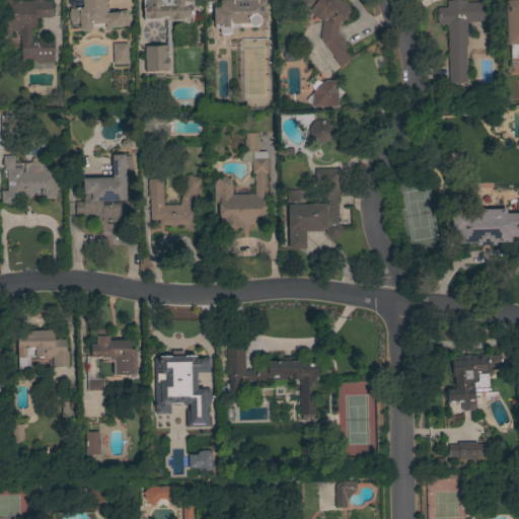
[(33,1),(33,0),(43,0),(43,1),(52,1),(52,17),(36,17),(36,30),(32,30),(32,41),(41,41),(41,42),(54,42),(54,63),(35,63),(35,61),(21,62),(21,44),(20,44),(20,36),(19,36),(19,31),(11,31),(11,38),(0,38),(0,0),(11,0),(11,2),(33,1)]
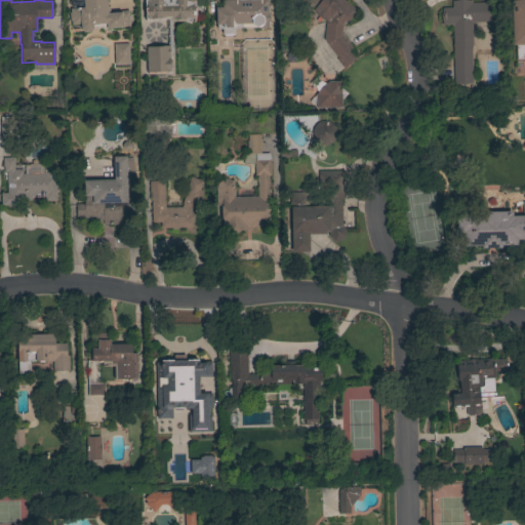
[(106,0),(107,9),(108,9),(109,9),(109,10),(110,12),(128,11),(129,27),(112,28),(112,29),(106,29),(106,28),(92,28),(92,30),(90,30),(91,32),(83,32),(83,31),(81,31),(80,25),(71,26),(71,18),(69,19),(69,13),(70,13),(70,9),(83,8),(82,0),(106,0)]
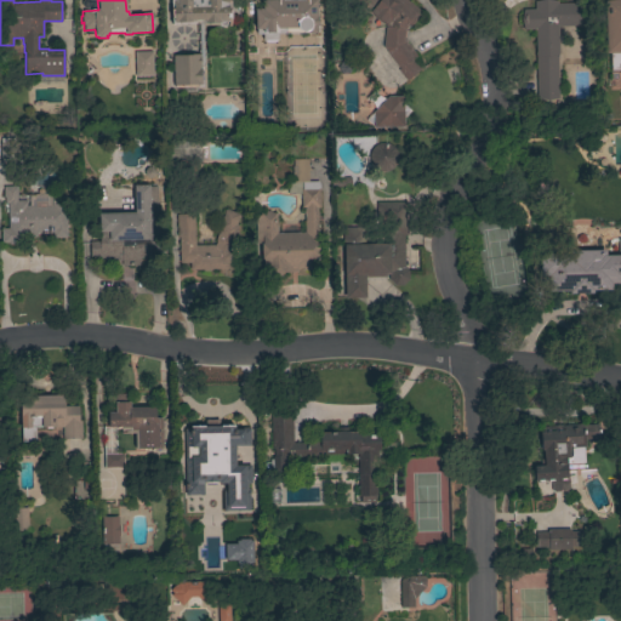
[(174,56),(192,56),(192,55),(200,55),(199,21),(193,21),(193,22),(174,23),(172,0),(228,0),(228,21),(226,21),(226,23),(224,26),(222,26),(220,26),(218,24),(218,23),(204,23),(204,66),(200,66),(200,85),(174,86),(174,56)]
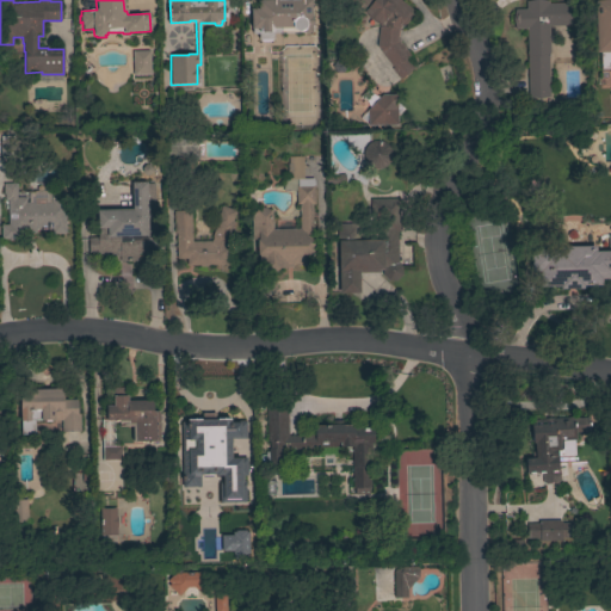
[(310,0),(310,16),(312,16),(313,26),(312,26),(312,32),(298,32),(298,31),(272,32),(272,39),(271,41),(265,42),(260,42),(258,41),(258,34),(252,34),(252,29),(251,29),(251,10),(258,8),(257,0),(310,0)]
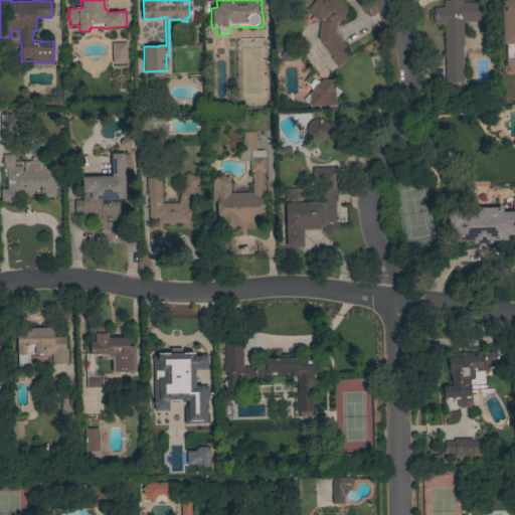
[(345,46),(343,48),(350,57),(336,67),(330,58),(331,57),(317,39),(319,21),(306,11),(297,11),(292,7),(294,3),(289,0),(337,0),(346,7),(348,9),(348,11),(347,13),(341,22),(338,20),(335,25),(335,32),(345,46)]
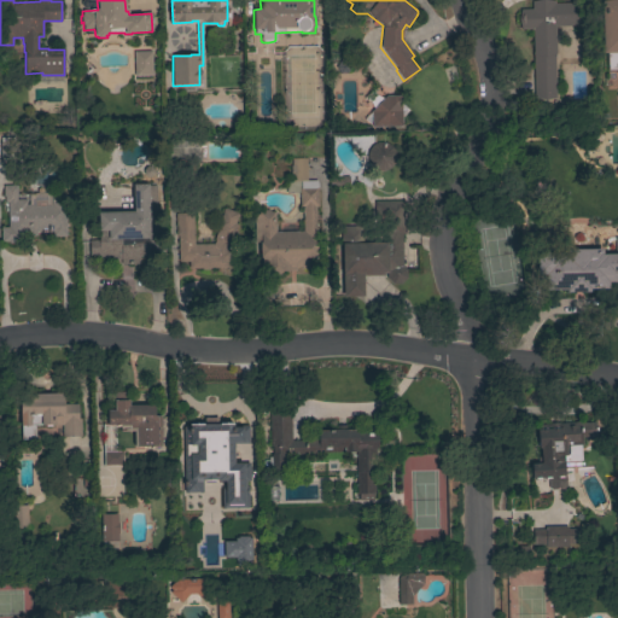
[(555,54),(554,54),(555,98),(535,98),(532,29),(520,29),(520,10),(532,10),(532,1),(554,0),(554,4),(577,4),(577,27),(555,27),(555,54)]
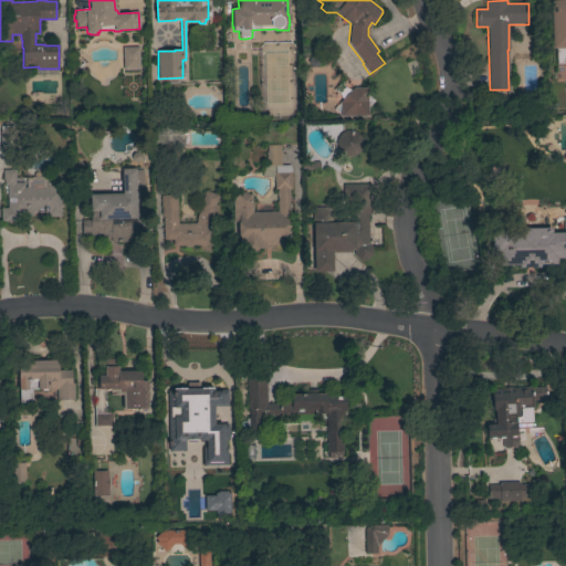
[(565,63),(556,64),(555,49),(553,49),(551,1),(556,0),(565,0),(565,63)]
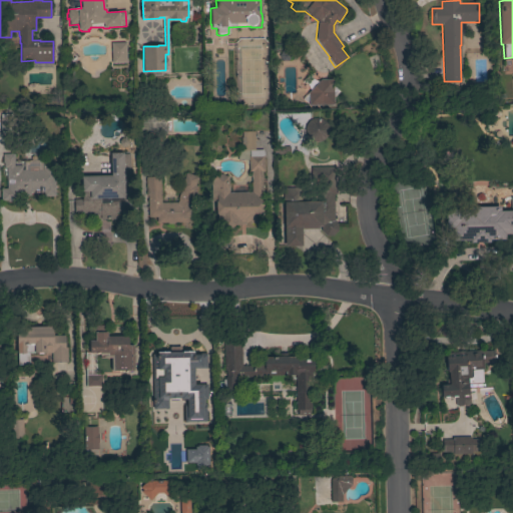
[(126,63),(111,63),(111,43),(125,43),(126,63)]
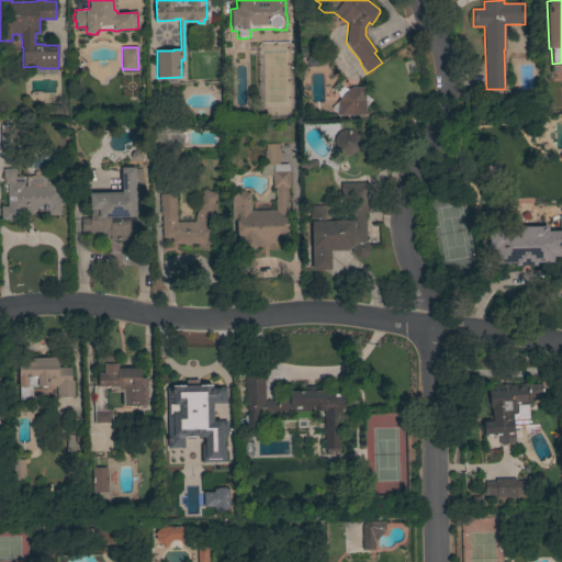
[(366,115),(338,115),(337,101),(350,87),(364,87),(366,115)]
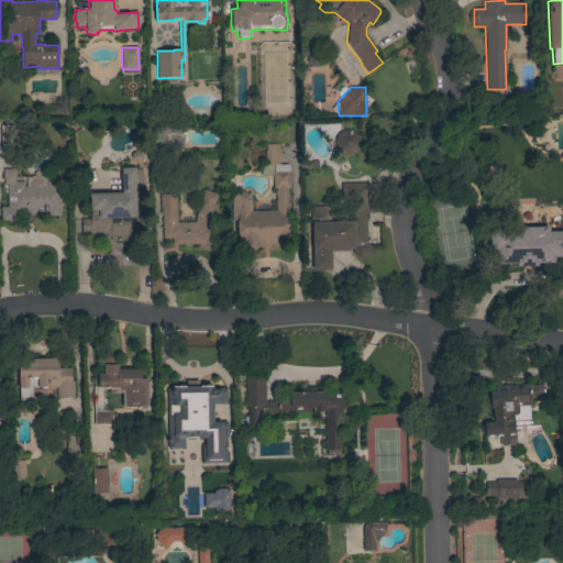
[(0,125),(13,125),(13,144),(0,145),(0,125)]
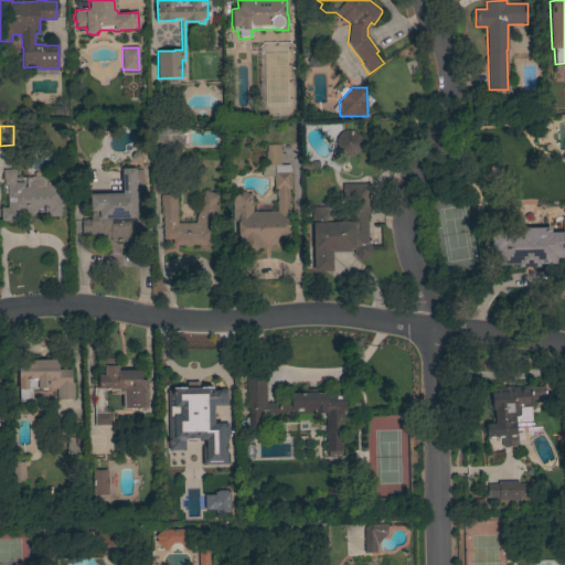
[(361,149),(358,152),(353,156),(348,157),(343,156),(339,153),(337,148),(336,144),(337,137),(340,134),(344,131),(350,130),(354,131),(359,135),(361,139),(362,144),(361,149)]
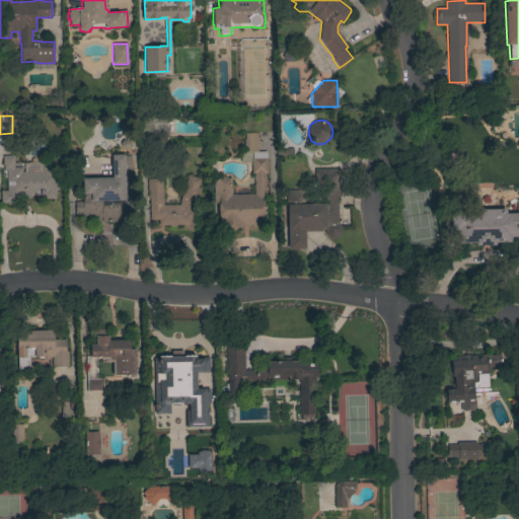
[(231,195),(254,194),(254,173),(251,173),(251,162),(240,162),(240,153),(245,152),(244,134),(257,133),(257,152),(266,152),(266,153),(267,153),(267,173),(265,173),(266,201),(265,201),(265,203),(266,203),(266,215),(265,215),(265,224),(260,224),(260,225),(252,226),(252,224),(248,224),(248,227),(244,227),(244,228),(235,228),(235,230),(229,230),(229,232),(224,232),(224,230),(218,230),(218,221),(219,221),(219,216),(218,216),(218,204),(212,204),(212,180),(217,180),(217,178),(221,178),(221,176),(226,176),(226,177),(231,177),(231,195)]
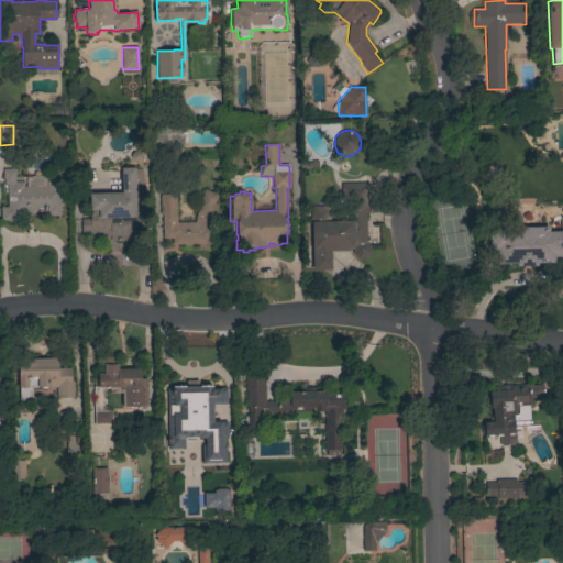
[(47,187),(47,183),(59,183),(61,216),(47,216),(47,211),(32,211),(32,216),(21,216),(21,221),(8,222),(8,220),(1,220),(1,207),(8,207),(8,191),(4,191),(4,179),(3,179),(2,169),(15,168),(15,177),(14,177),(14,183),(23,183),(23,188),(47,187)]
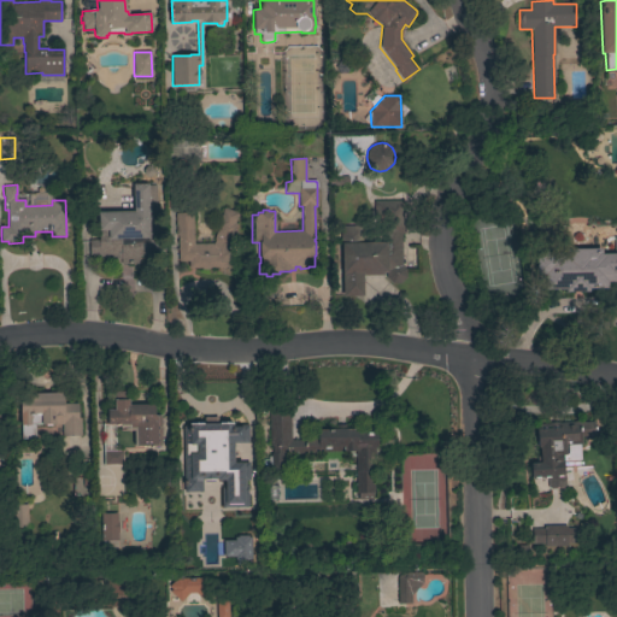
[(134,212),(133,184),(156,184),(158,256),(139,257),(139,264),(121,264),(121,259),(116,259),(116,257),(100,258),(100,256),(89,256),(89,241),(99,240),(98,213),(134,212)]
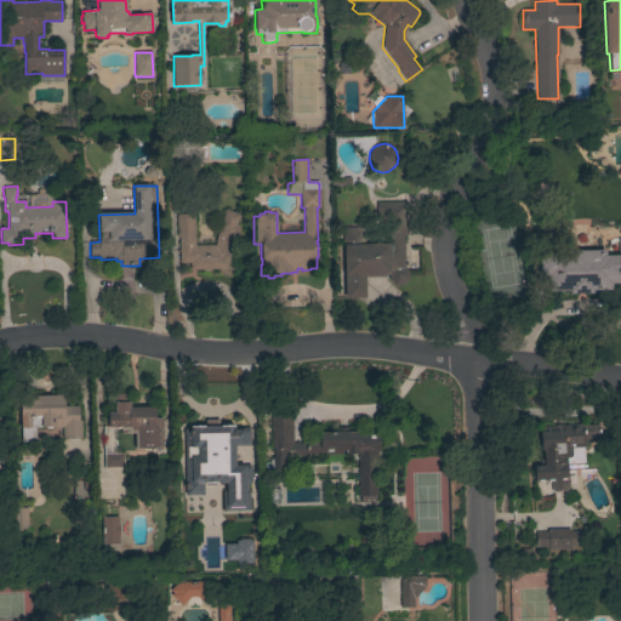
[(343,251),(342,251),(342,228),(364,227),(364,244),(385,244),(383,222),(376,222),(376,203),(406,201),(406,235),(403,235),(404,267),(408,271),(408,279),(403,285),(394,285),(388,279),(388,274),(386,274),(386,277),(364,278),(365,298),(345,298),(343,251)]
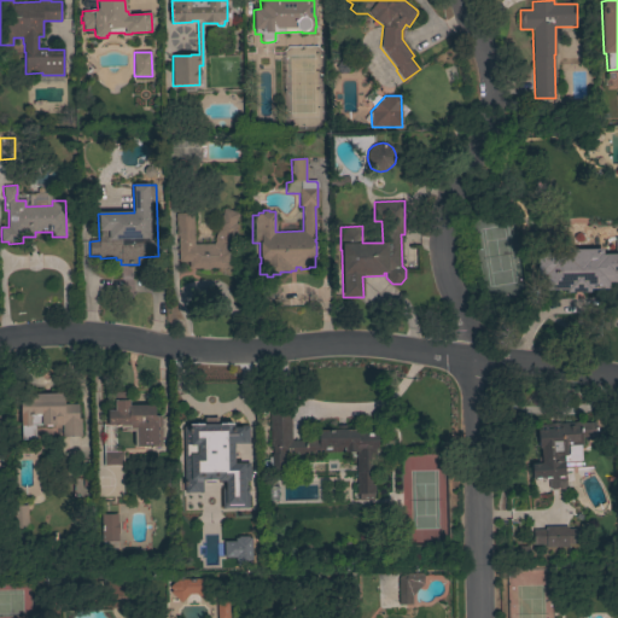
[(223,209),(238,214),(233,225),(235,226),(233,233),(235,233),(231,249),(232,249),(232,268),(210,268),(210,270),(202,270),(202,269),(188,269),(188,262),(179,262),(178,237),(176,237),(175,214),(193,214),(193,244),(214,244),(215,239),(214,239),(223,209)]
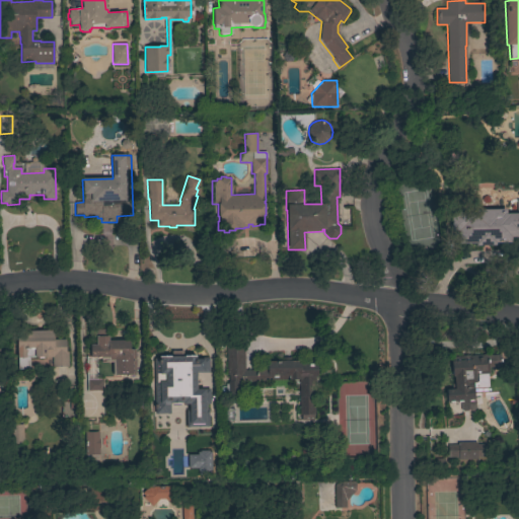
[(495,242),(496,245),(475,245),(475,243),(458,243),(458,230),(451,231),(451,213),(472,213),(472,210),(506,209),(506,214),(517,214),(517,201),(518,200),(518,236),(511,237),(511,242),(495,242)]
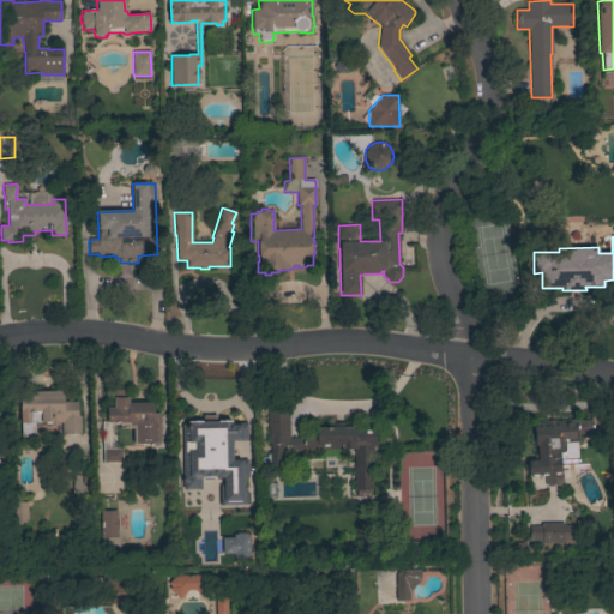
[(133,429),(119,429),(119,422),(106,423),(106,408),(114,408),(113,390),(127,390),(128,403),(152,403),(154,414),(160,414),(160,427),(161,427),(161,434),(160,434),(160,444),(133,444),(133,429)]
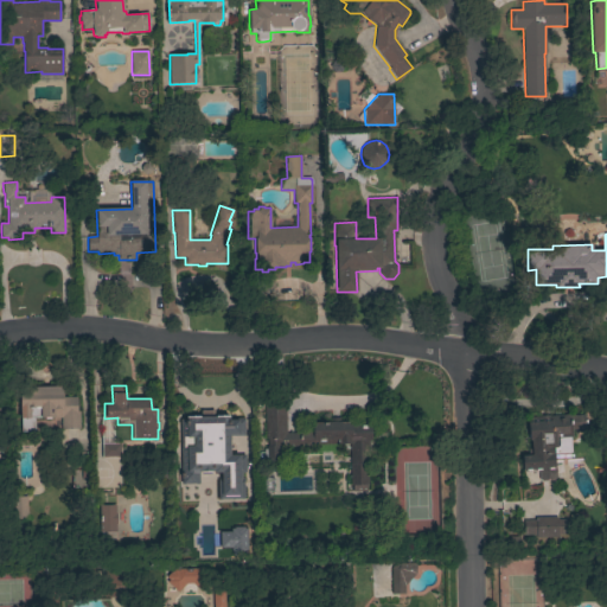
[(61,387),(61,391),(62,391),(63,397),(76,397),(76,411),(80,411),(80,429),(61,429),(61,417),(50,419),(44,420),(44,417),(34,419),(34,430),(21,432),(20,419),(19,388),(61,387)]
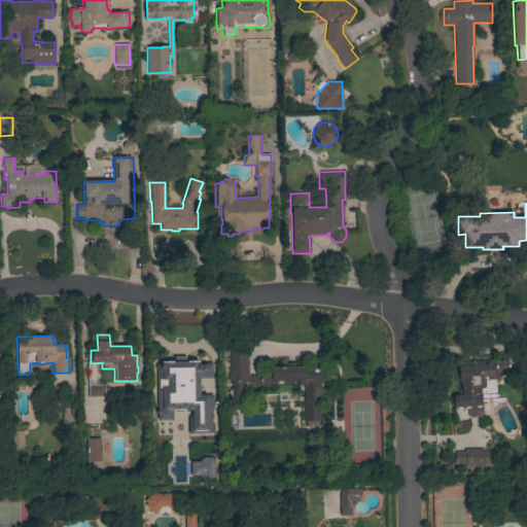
[(154,401),(159,401),(156,348),(174,348),(175,365),(197,364),(202,362),(204,363),(207,362),(212,377),(210,378),(213,385),(204,389),(214,416),(200,421),(198,414),(196,415),(189,400),(191,399),(189,394),(179,397),(174,396),(174,399),(173,402),(171,403),(172,432),(155,432),(154,401)]
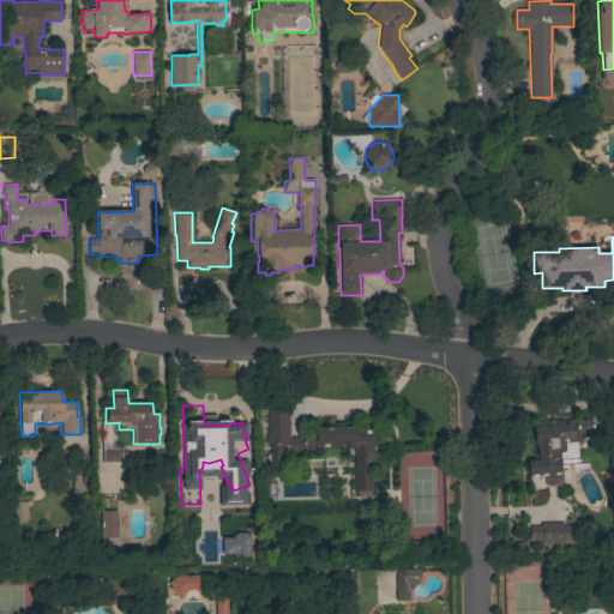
[(268,408),(288,407),(289,438),(302,438),(302,437),(315,437),(315,427),(335,427),(335,423),(343,422),(343,427),(354,426),(354,431),(374,429),(374,446),(373,446),(373,470),(372,470),(372,491),(371,491),(371,497),(356,497),(356,491),(354,491),(353,450),(282,452),(283,471),(270,473),(269,464),(266,464),(266,455),(269,455),(269,452),(270,452),(270,444),(269,444),(268,408)]
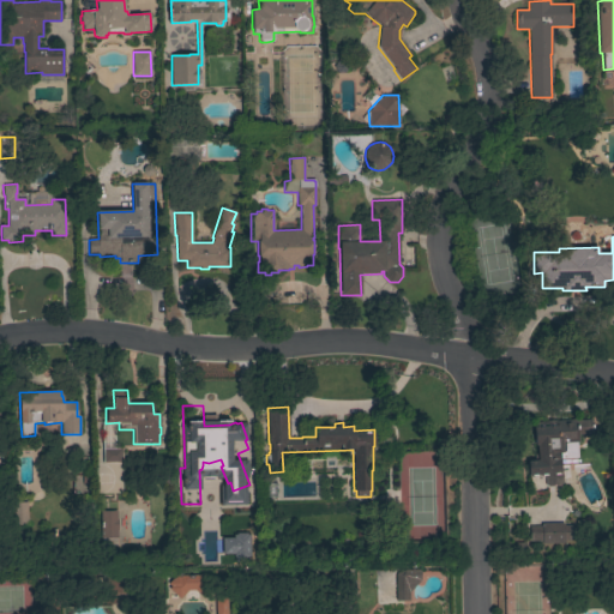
[(546,421),(555,420),(555,421),(576,420),(576,421),(590,420),(591,434),(578,435),(578,443),(564,443),(565,452),(563,452),(563,453),(559,453),(560,474),(528,476),(528,462),(530,462),(530,459),(534,459),(534,455),(537,455),(536,446),(535,447),(534,422),(546,421)]
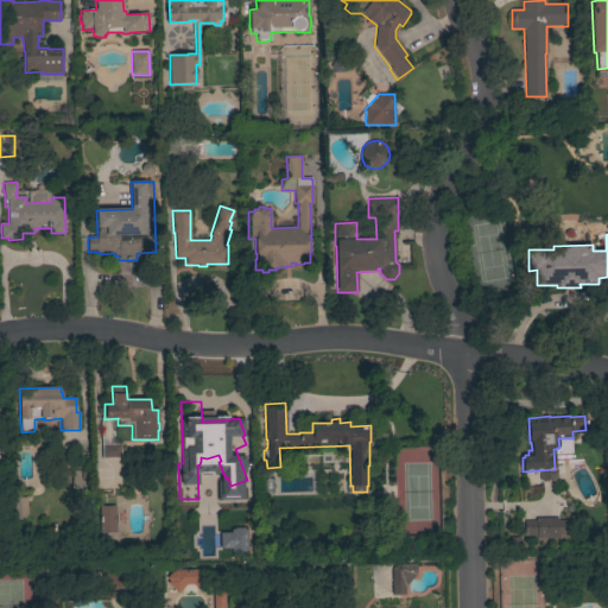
[(119,458),(119,460),(103,461),(103,458),(102,458),(101,444),(120,443),(121,458),(119,458)]
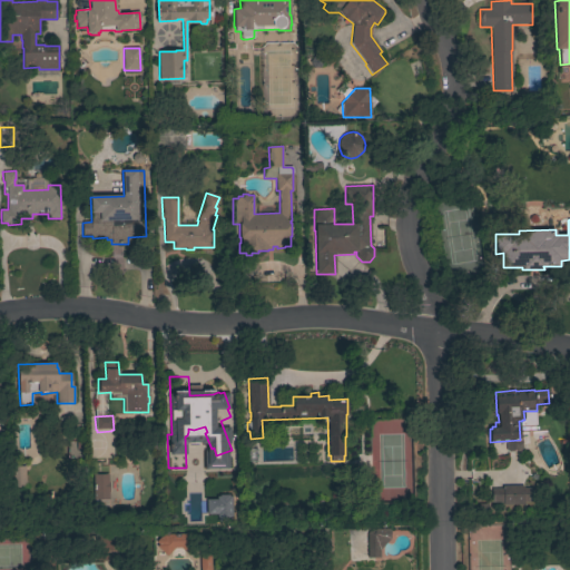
[(215,459),(234,458),(235,474),(233,481),(226,484),(219,481),(216,475),(215,459)]
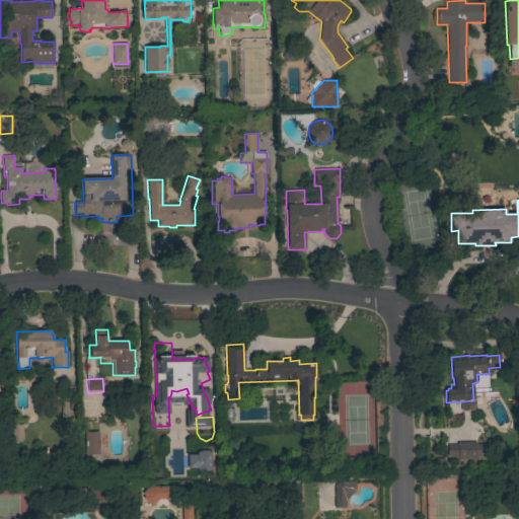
[(23,444),(11,444),(10,425),(22,425),(23,444)]
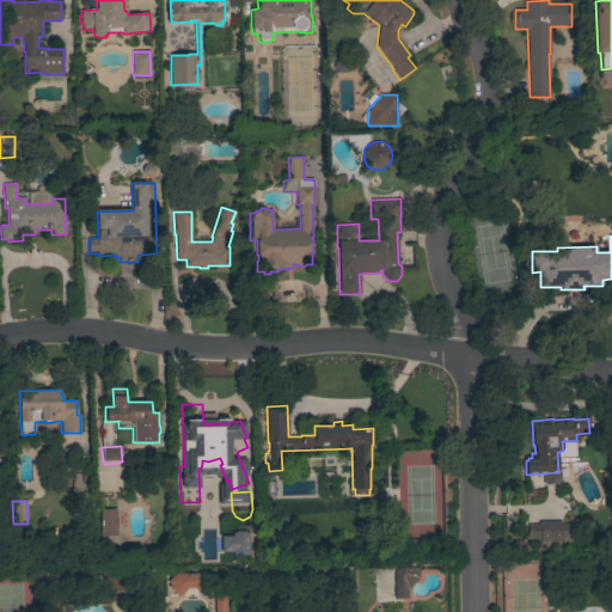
[(116,518),(118,518),(118,528),(117,528),(117,537),(101,537),(101,509),(103,509),(115,509),(115,508),(116,508),(116,518)]
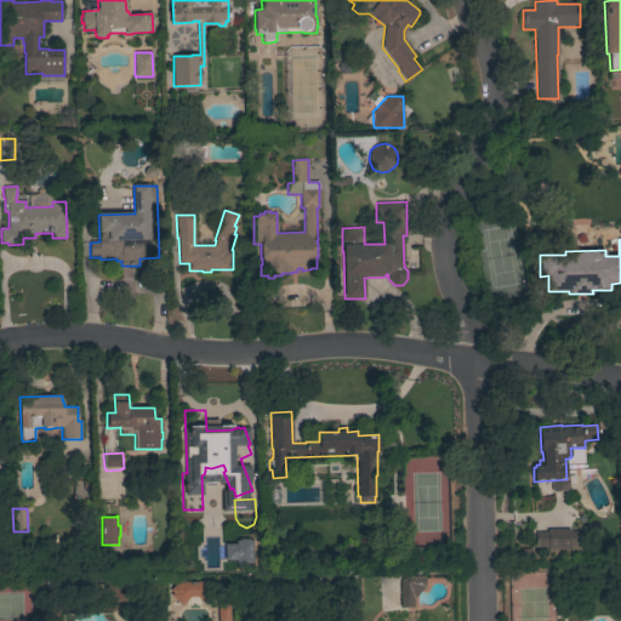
[(570,529),(570,531),(582,531),(582,547),(570,547),(570,550),(547,551),(547,547),(535,547),(535,533),(547,533),(547,530),(570,529)]
